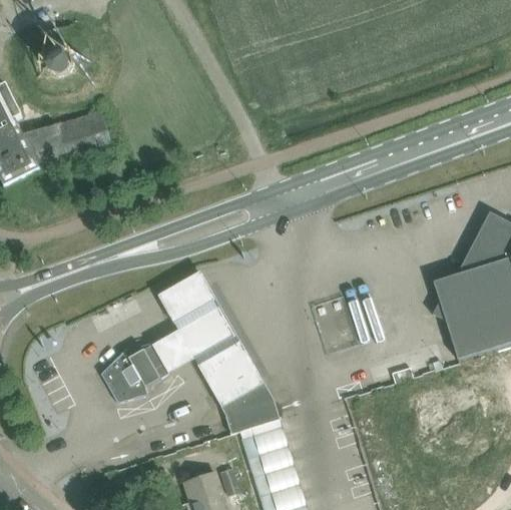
[(41,64),(42,67),(44,69),(45,71),(47,72),(48,73),(50,74),(52,75),(53,75),(54,75),(56,76),(57,76),(59,75),(61,75),(64,74),(66,72),(69,71),(70,68),(72,66),(73,63),(73,62),(73,60),(73,59),(73,57),(73,56),(72,53),(71,52),(71,51),(69,48),(68,47),(66,46),(63,44),(62,44),(59,43),(56,43),(55,43),(52,44),(49,45),(48,45),(46,47),(45,48),(43,50),(42,53),(41,55),(40,57),(40,60),(40,61),(41,63),(41,64)]
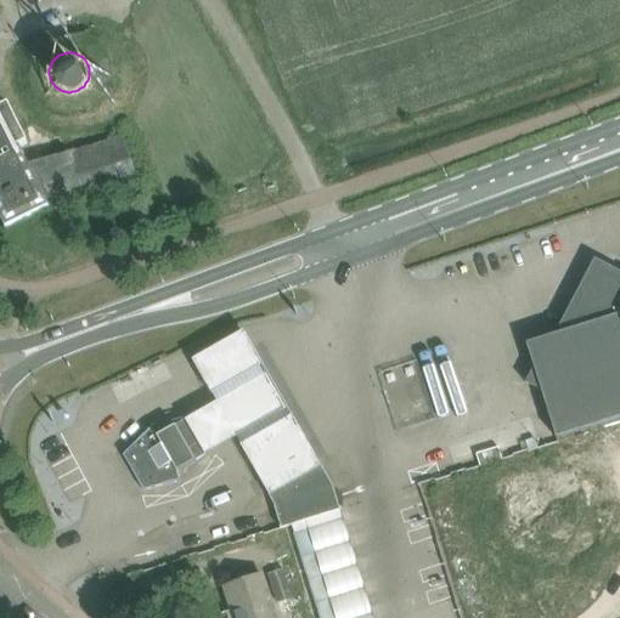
[(136,180),(130,157),(122,131),(26,159),(17,143),(26,140),(6,101),(0,103),(0,217),(4,226),(46,205),(48,208),(136,180)]
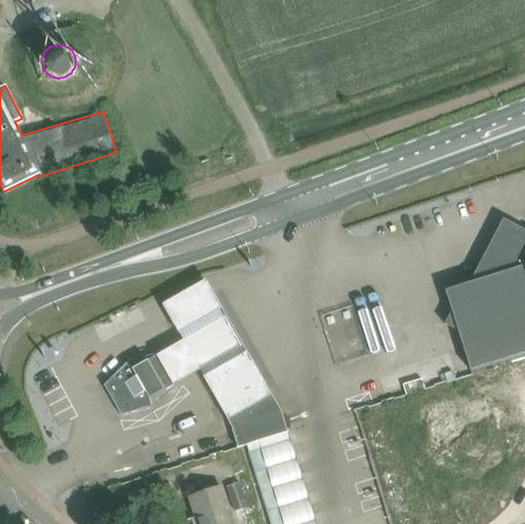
[(444,321),(457,328),(469,368),(524,350),(524,230),(512,223),(497,251),(502,270),(444,288),(450,308),(444,321)]
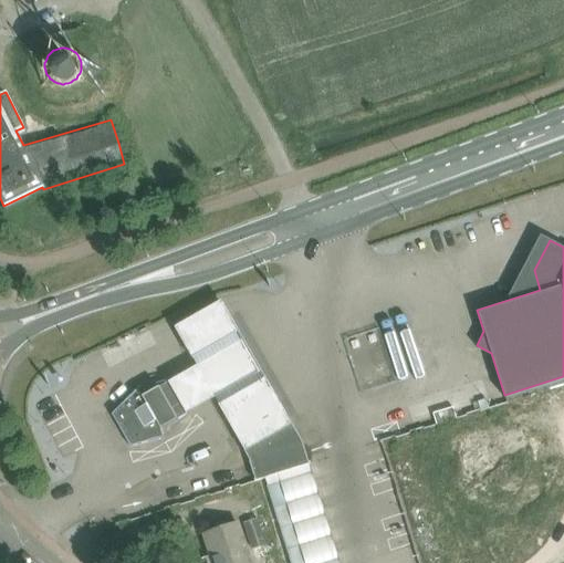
[(192,364),(171,376),(189,408),(212,395),(242,446),(289,418),(219,299),(170,326),(192,364)]
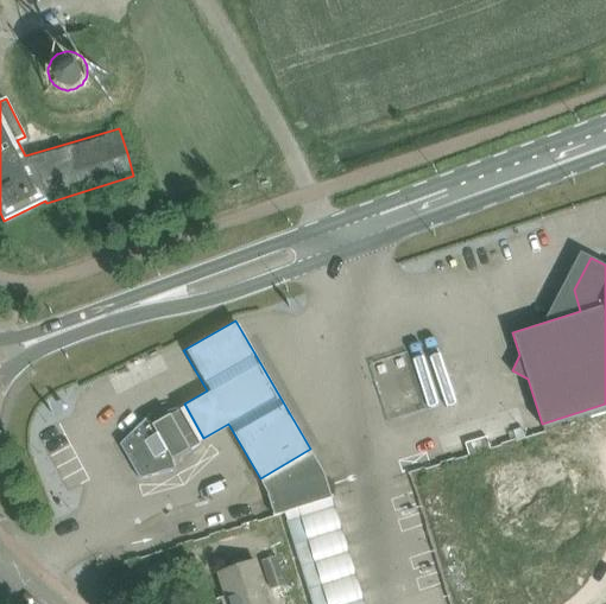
[(406,350),(370,361),(386,418),(423,407),(406,350)]
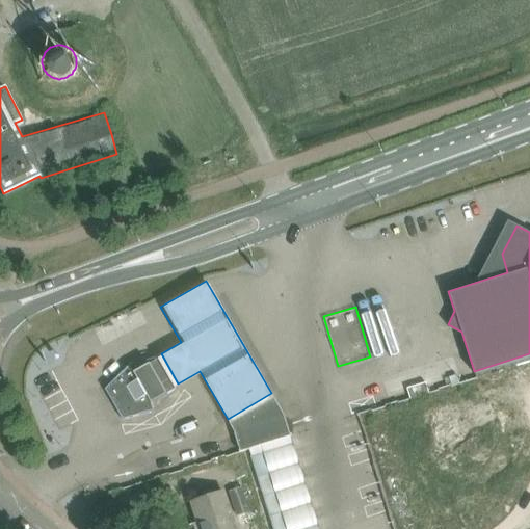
[(151,399),(178,384),(161,353),(133,369),(127,364),(104,387),(122,416),(153,407),(151,399)]
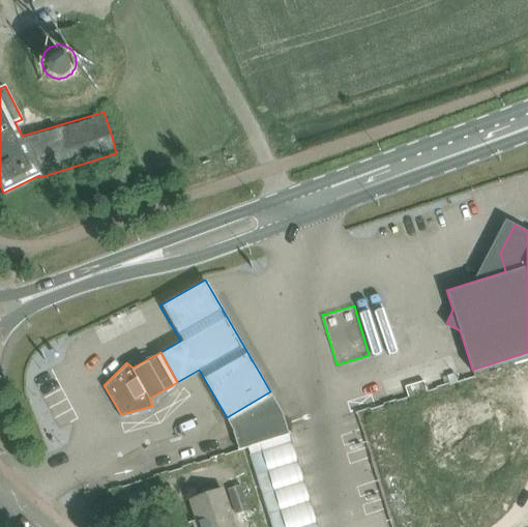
[(238,447),(246,444),(272,526),(286,526),(261,448),(289,439),(287,432),(289,431),(289,430),(288,430),(285,420),(282,411),(270,391),(227,417),(232,427),(234,436),(238,447)]
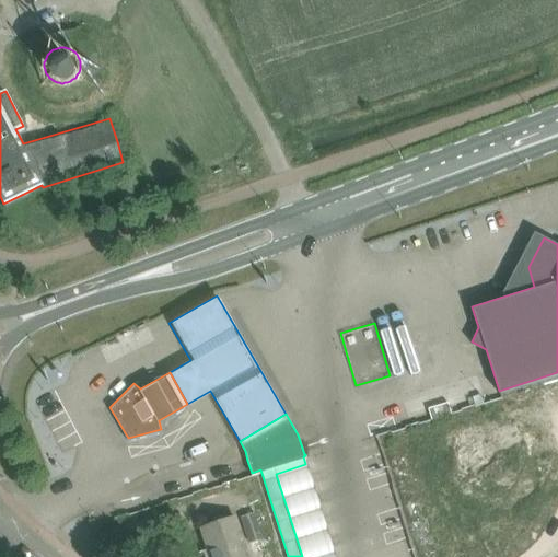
[(239,514),(248,540),(262,535),(253,509),(239,514)]
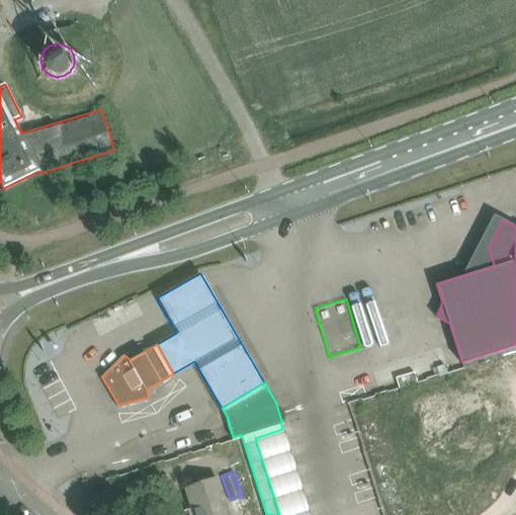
[(229,514),(223,495),(216,476),(186,487),(195,514),(229,514)]
